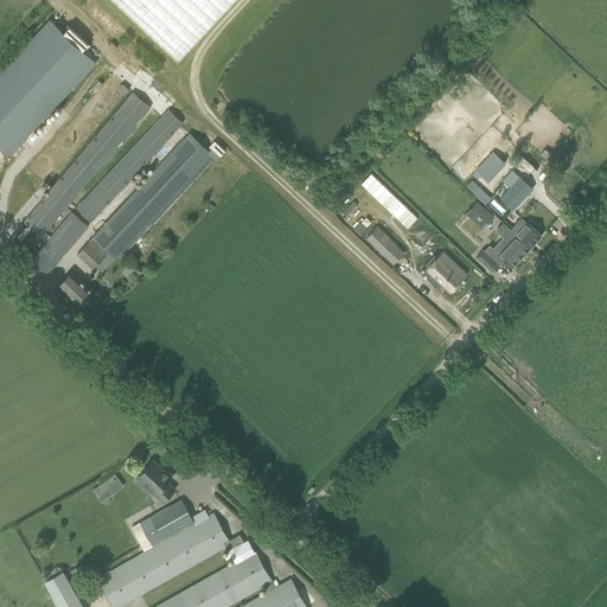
[(114,0),(179,61),(235,0),(114,0)]
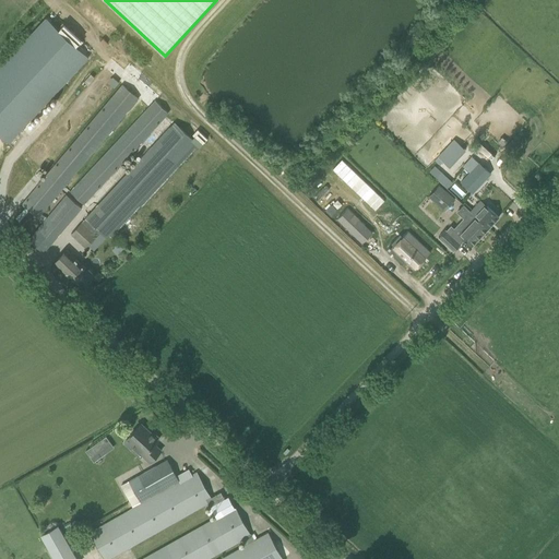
[(90,59),(78,48),(82,44),(64,27),(60,32),(47,20),(0,69),(0,132),(10,143),(90,59)]
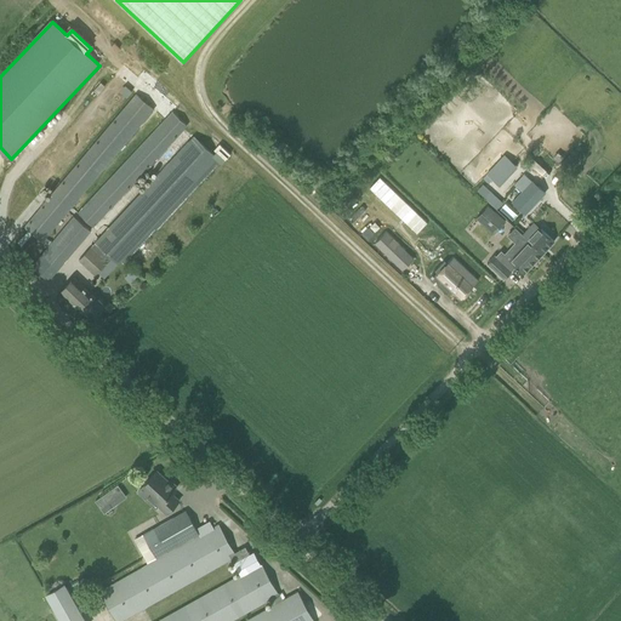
[(154,109),(136,93),(120,112),(24,227),(43,241),(68,211),(138,126),(154,109)]
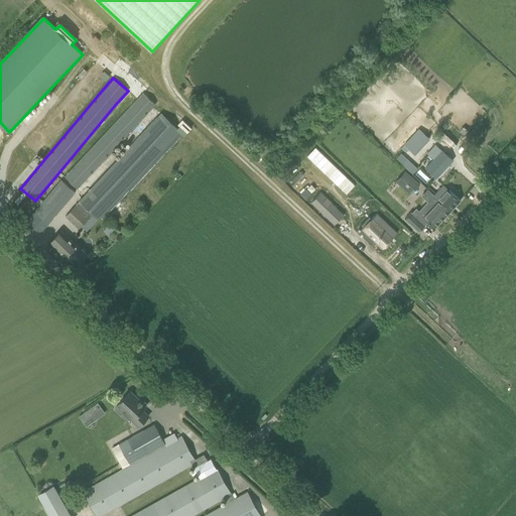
[(63,177),(77,189),(153,105),(140,93),(63,177)]
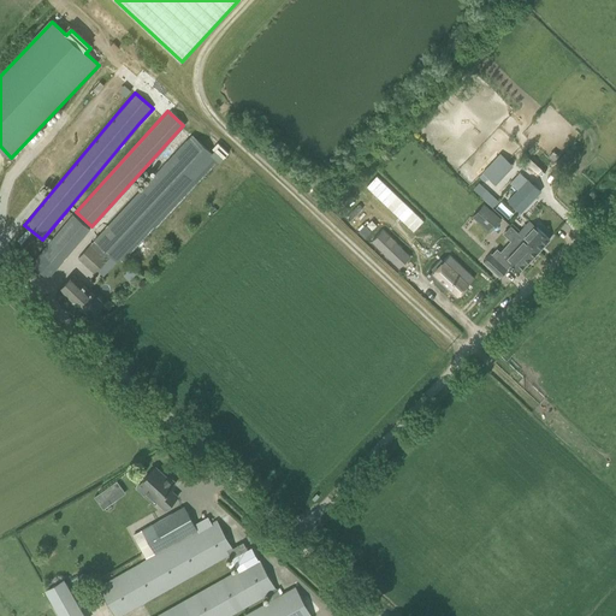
[(190,138),(93,242),(102,250),(110,256),(116,262),(212,158),(190,138)]
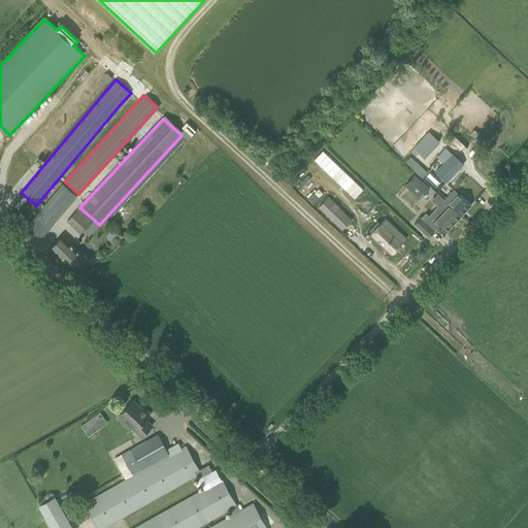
[(415,145),(413,147),(423,157),(425,155),(438,141),(428,132),(415,145)]
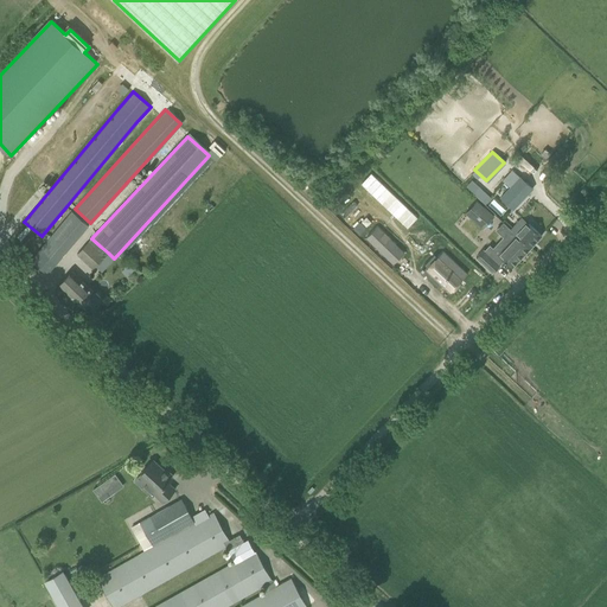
[(512,210),(532,189),(512,170),(505,178),(512,185),(500,198),(512,210)]
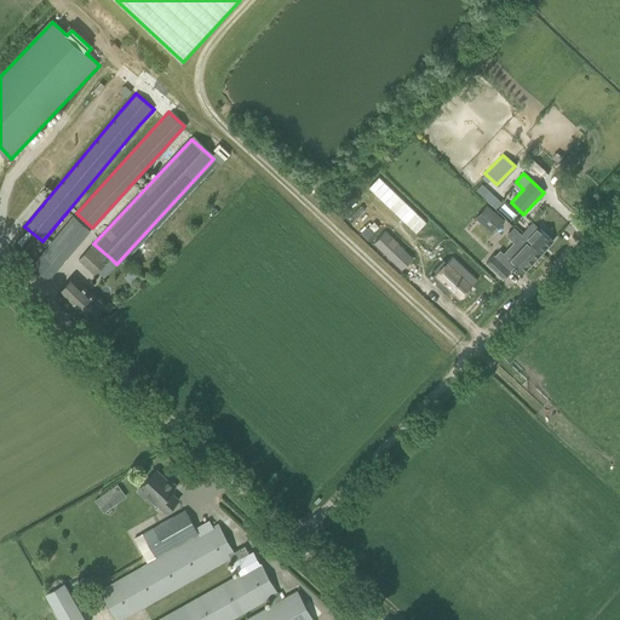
[(493,208),(500,202),(487,189),(481,195),(493,208)]
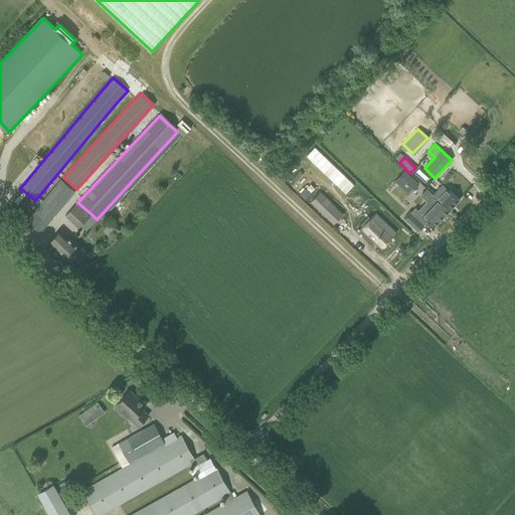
[(328,159),(319,168),(345,193),(354,184),(328,159)]
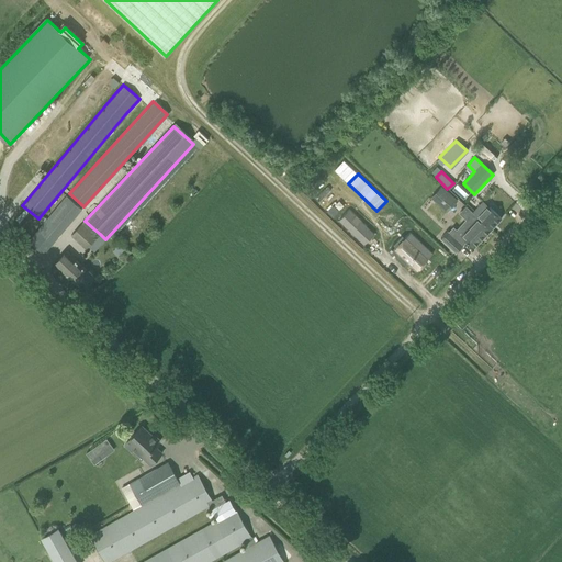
[(441,187),(431,198),(448,211),(457,201),(441,187)]
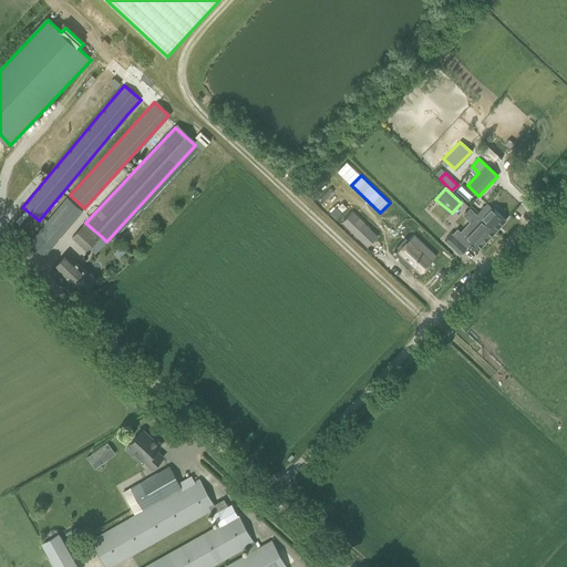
[(37,249),(44,256),(50,250),(52,247),(80,213),(82,210),(66,197),(43,226),(37,235),(29,244),(37,249)]
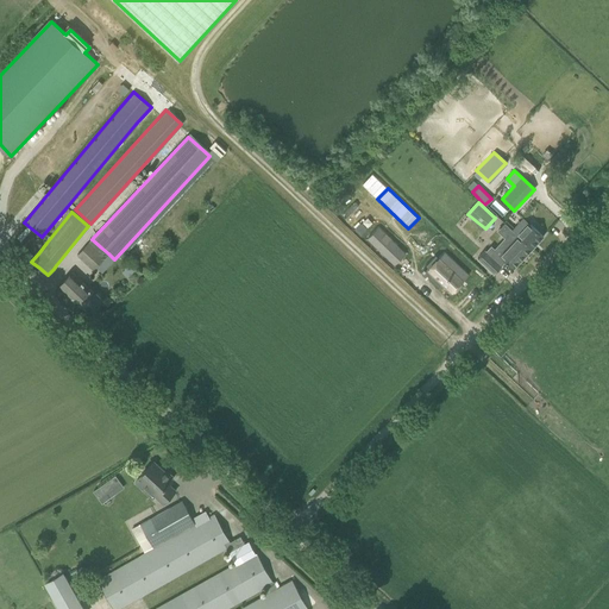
[(528,223),(523,218),(514,227),(512,231),(531,250),(534,246),(544,237),(534,228),(528,223)]
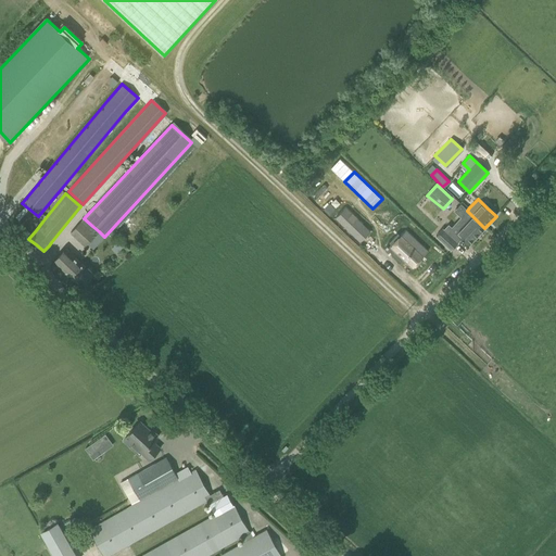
[(330,203),(324,210),(329,215),(336,209),(330,203)]
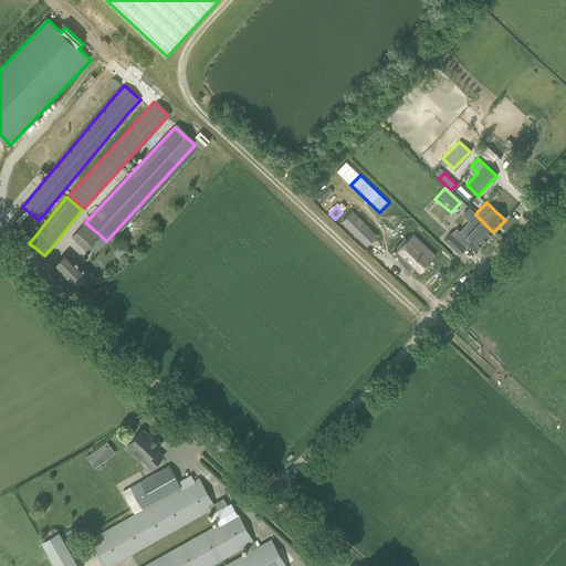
[(358,209),(348,219),(366,236),(375,226),(369,220),(369,219),(365,215),(364,215),(358,209)]
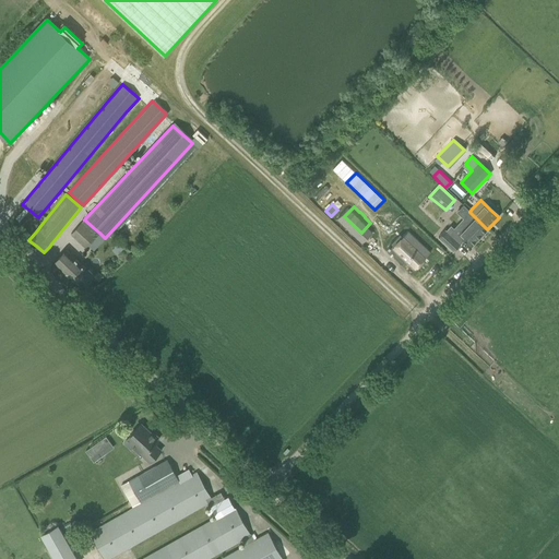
[(487,229),(470,212),(464,207),(459,214),(463,218),(482,236),(487,229)]
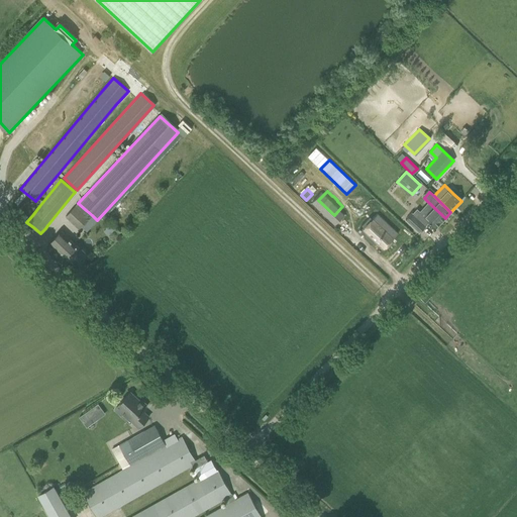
[(436,227),(444,218),(445,218),(428,202),(419,211),(417,210),(407,221),(419,232),(429,220),(436,227)]
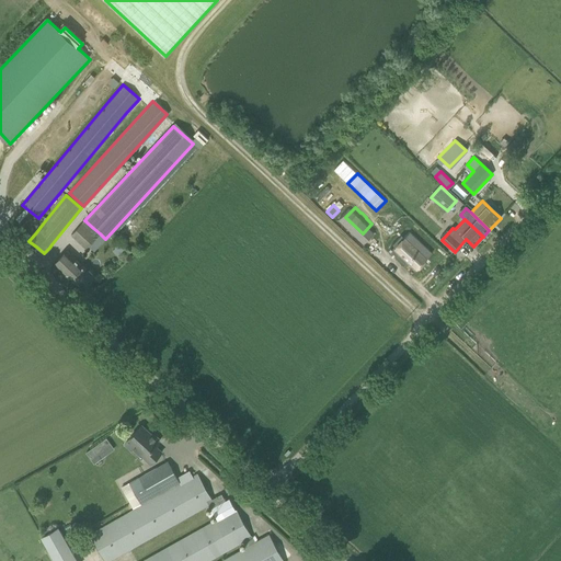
[(84,220),(70,236),(86,249),(89,245),(100,233),(84,220)]
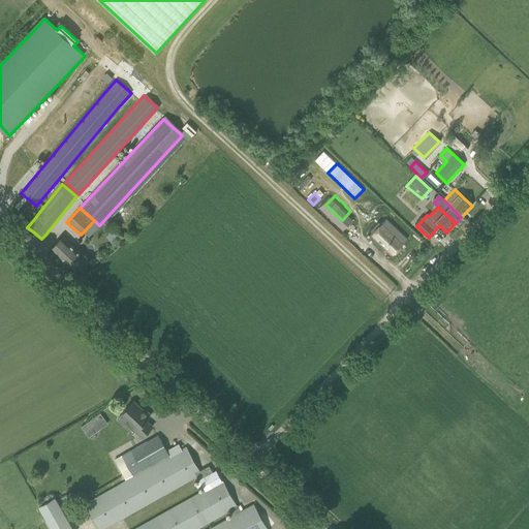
[(99,225),(94,220),(84,231),(90,238),(100,226),(99,225)]
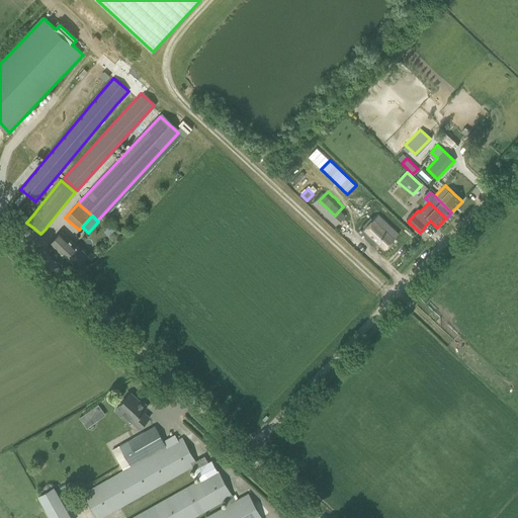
[(369,221),(360,231),(375,246),(377,244),(384,250),(399,235),(378,216),(371,223),(369,221)]
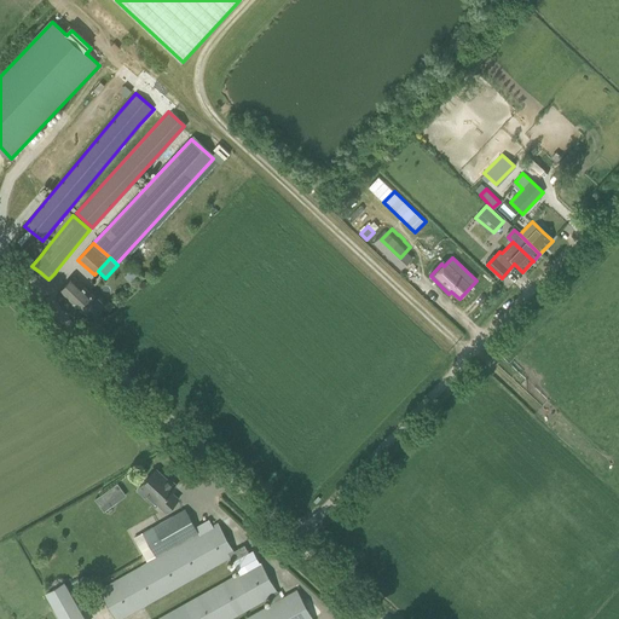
[(131,270),(123,277),(129,283),(137,276),(131,270)]
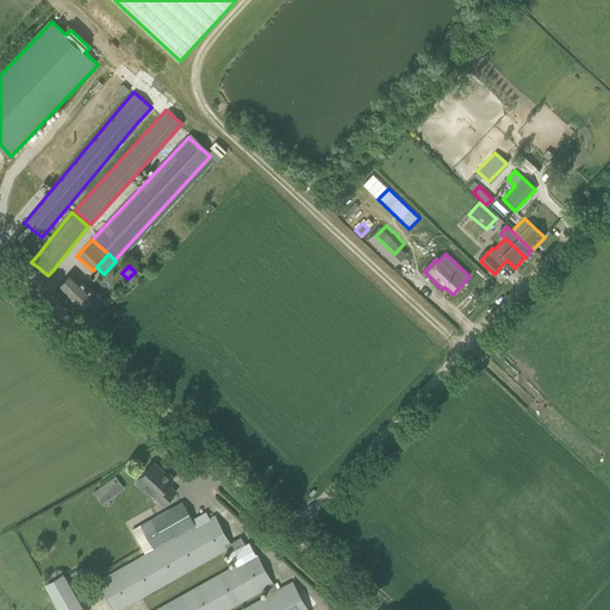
[(72,273),(68,278),(60,286),(89,315),(101,302),(72,273)]
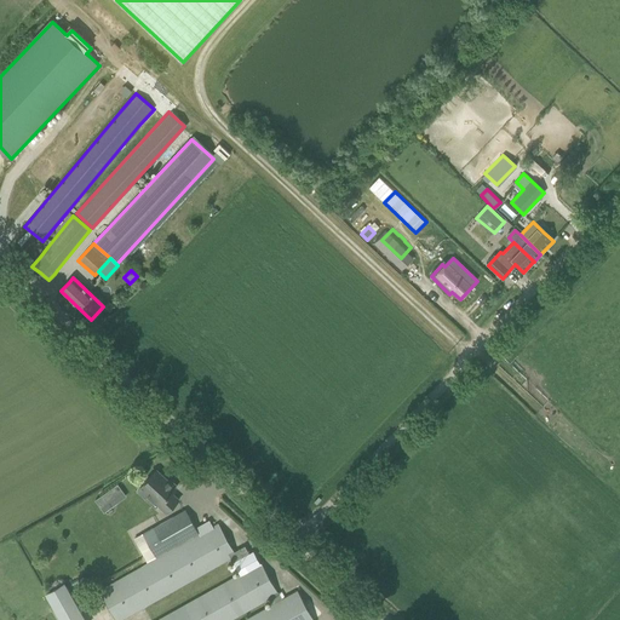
[(154,503),(166,514),(179,499),(172,493),(176,488),(156,470),(137,491),(153,505),(154,503)]
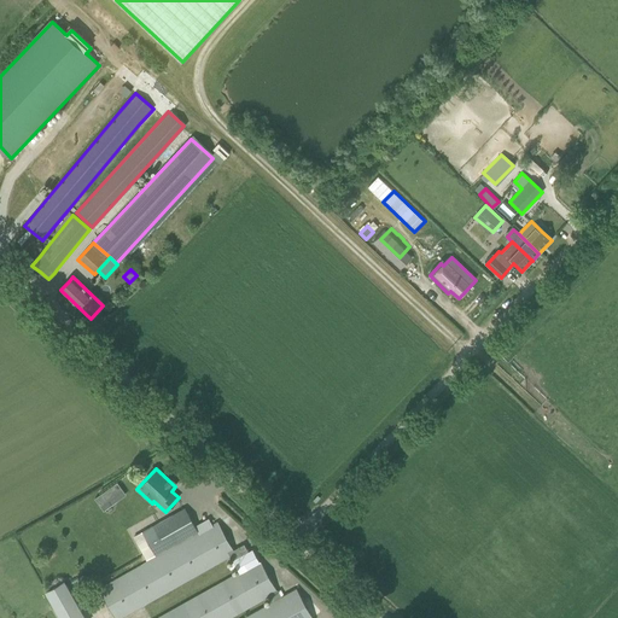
[(117,482),(104,493),(112,505),(126,494),(117,482)]
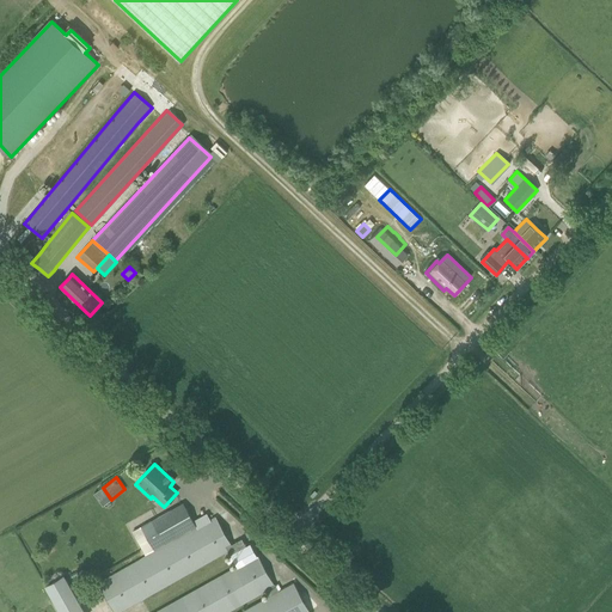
[(183,503),(152,521),(133,532),(145,555),(195,526),(183,503)]
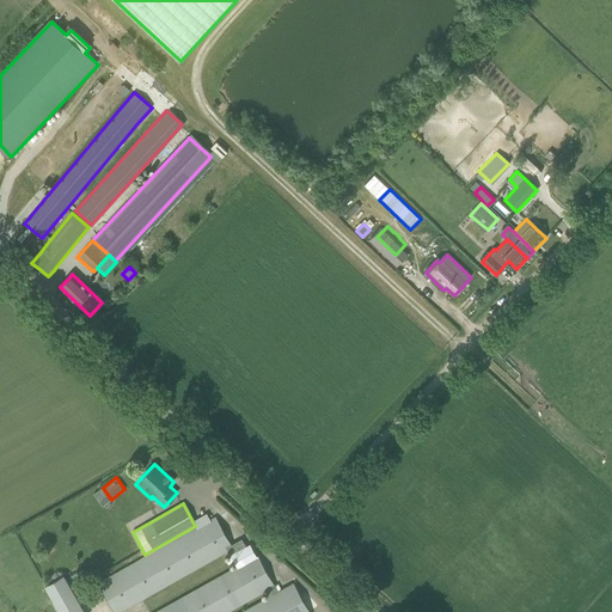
[(238,567),(155,611),(226,611),(275,586),(258,555),(257,556),(250,544),(246,546),(242,539),(231,544),(216,518),(98,583),(114,611),(116,611),(228,550),(238,567)]
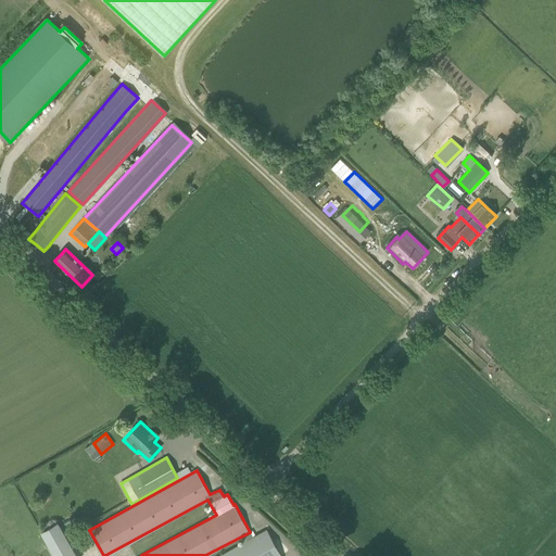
[(76,555),(58,522),(41,532),(53,555),(76,555)]
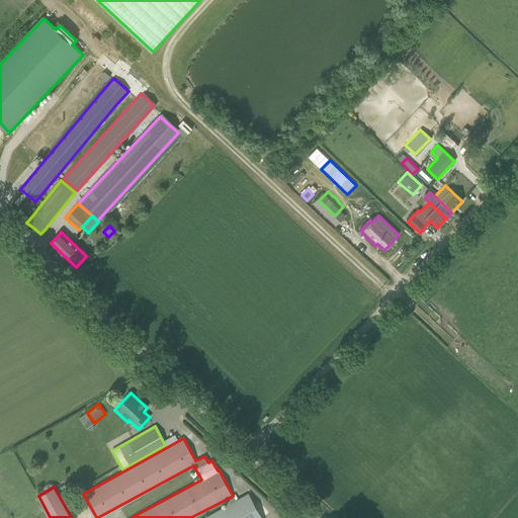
[(203,517),(262,517),(263,517),(249,493),(203,517)]
